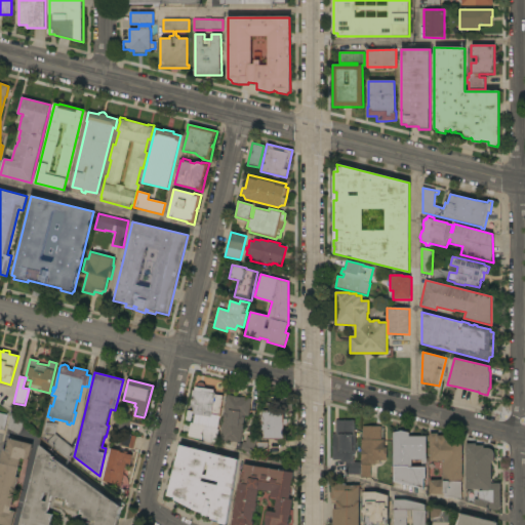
[(213,391),(213,392),(215,393),(215,395),(224,396),(220,415),(212,414),(211,417),(208,417),(207,426),(199,423),(201,415),(193,414),(194,408),(190,407),(193,391),(195,391),(195,388),(213,391)]
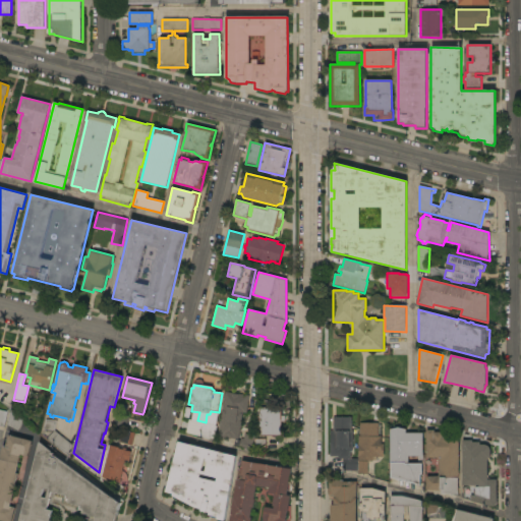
[(224,392),(249,396),(246,413),(243,413),(239,440),(240,440),(241,439),(243,439),(244,432),(254,435),(251,451),(244,449),(239,448),(239,447),(234,446),(235,440),(218,437),(224,392)]
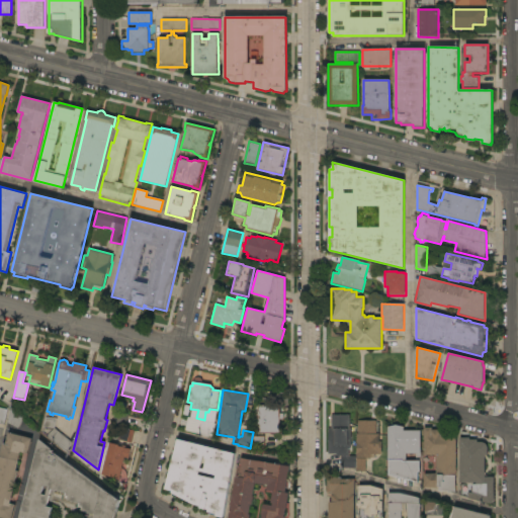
[(279,406),(279,414),(283,414),(283,420),(279,420),(279,433),(259,433),(259,426),(257,426),(257,406),(279,406)]
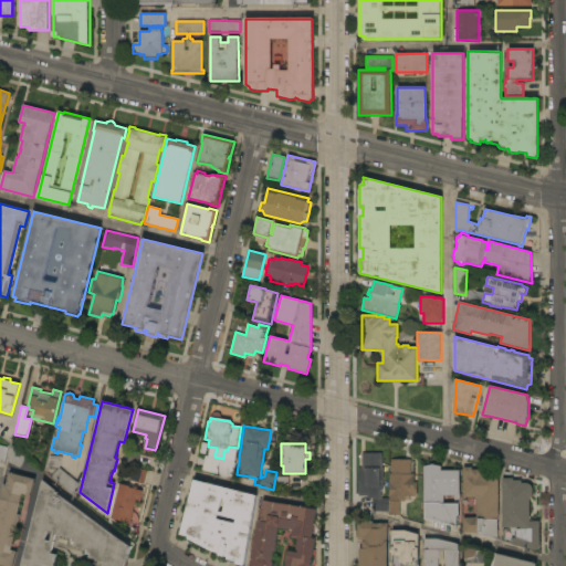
[(24,457),(19,468),(7,461),(11,446),(24,457)]
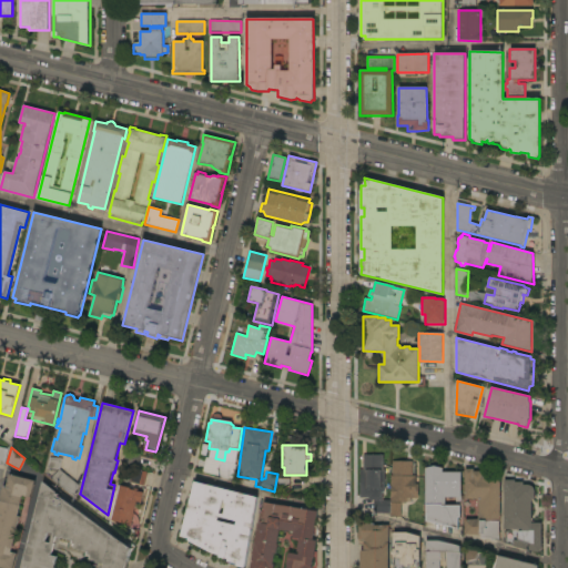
[(127,452),(141,455),(138,467),(123,464),(127,452)]
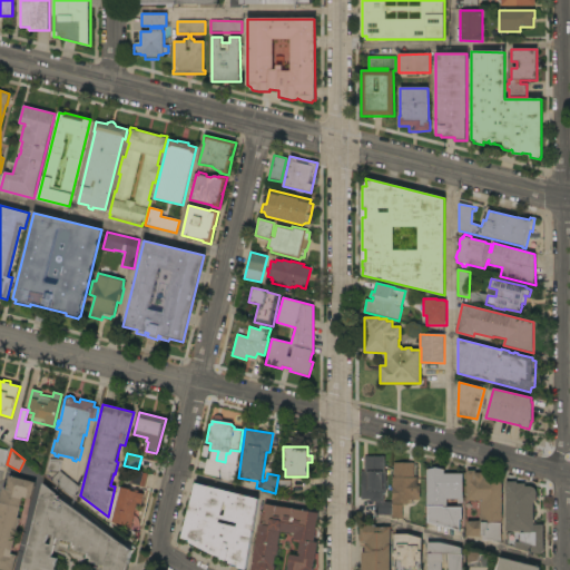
[(384,457),(384,471),(386,471),(386,492),(384,492),(384,502),(391,501),(391,516),(374,516),(374,512),(375,512),(374,502),(370,502),(370,500),(362,500),(361,471),(364,471),(364,457),(384,457)]
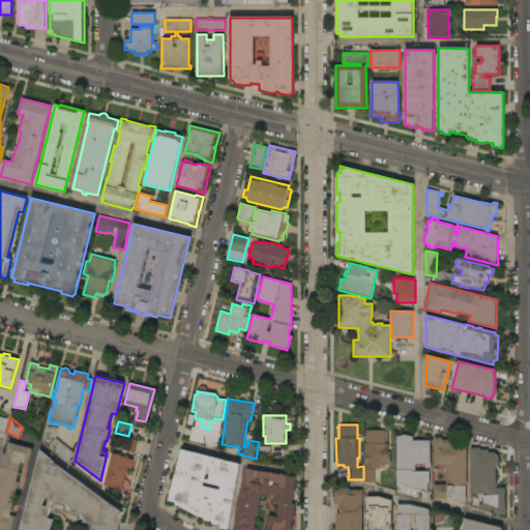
[(221,434),(217,448),(204,445),(204,444),(188,440),(193,427),(221,434)]
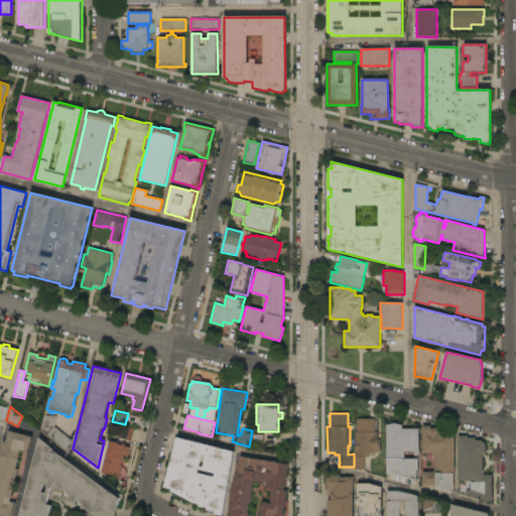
[(375,432),(378,432),(378,439),(380,439),(380,453),(373,453),(373,457),(369,457),(369,458),(364,458),(364,470),(354,470),(354,457),(355,457),(355,432),(356,432),(356,419),(375,419),(375,432)]
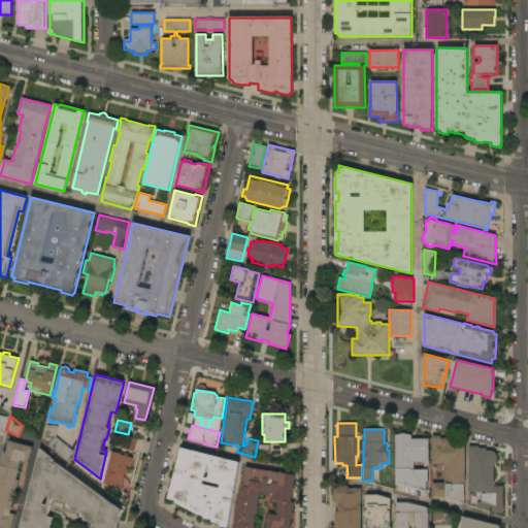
[(429,438),(429,462),(414,462),(414,470),(428,470),(428,481),(426,481),(426,492),(396,484),(396,469),(395,469),(396,435),(403,433),(411,435),(411,438),(429,438)]
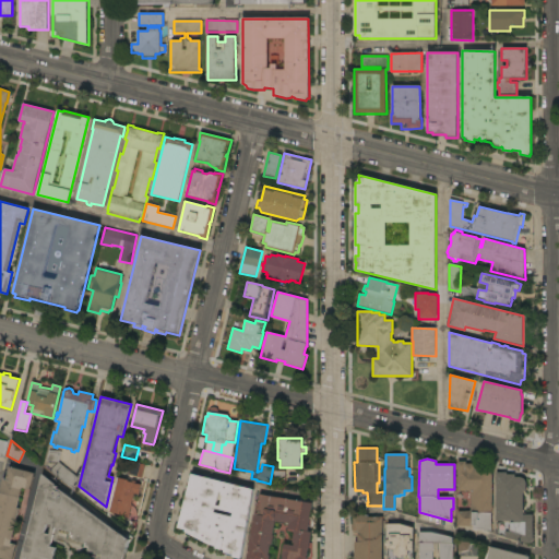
[(49,472),(57,462),(76,477),(74,491),(49,472)]
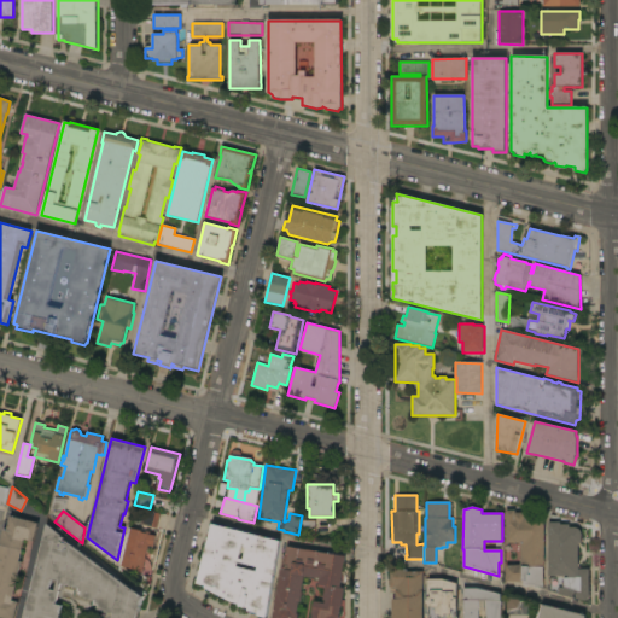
[(144,511),(159,514),(157,528),(140,524),(144,511)]
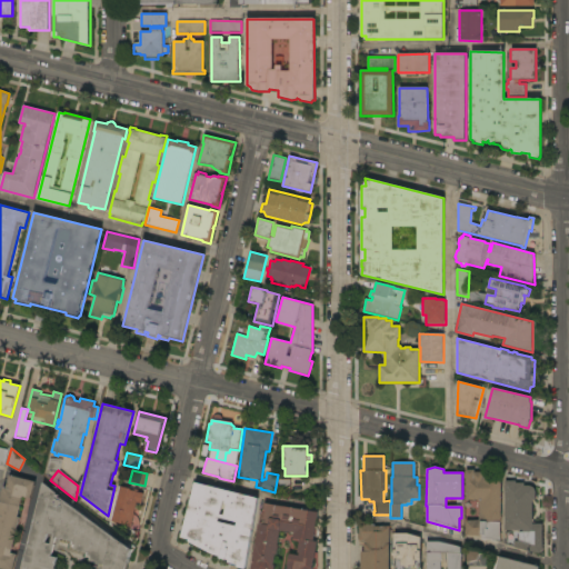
[(501,522),(500,522),(500,541),(492,541),(492,539),(482,539),(482,536),(466,536),(466,520),(479,520),(479,500),(466,500),(466,470),(475,470),(475,472),(482,472),(483,475),(487,475),(493,475),(495,477),(501,477),(501,522)]
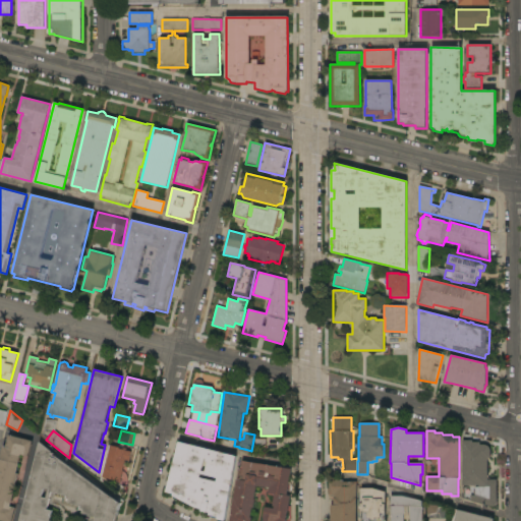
[(0,458),(3,446),(5,447),(8,436),(32,442),(29,453),(27,456),(20,455),(15,473),(17,474),(9,507),(15,508),(11,520),(2,520),(0,520),(0,458)]
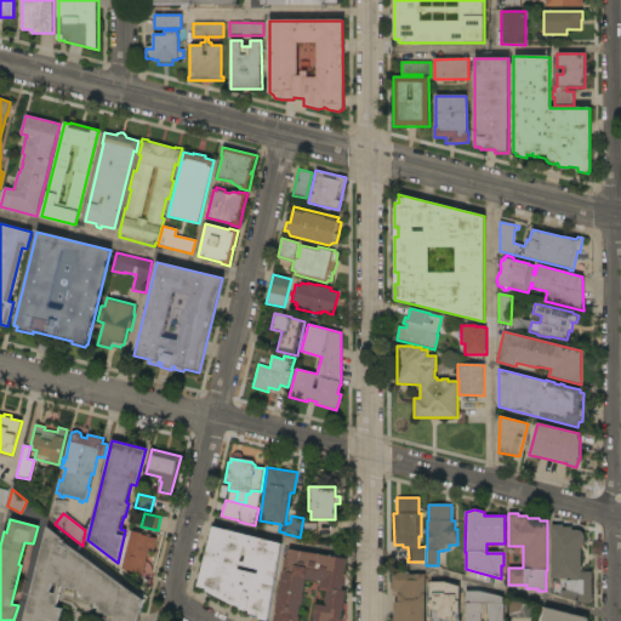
[(303,523),(317,523),(317,537),(303,537),(303,523)]
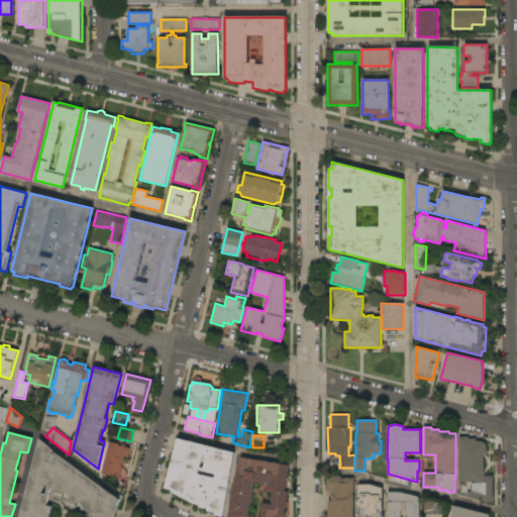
[(458,437),(469,437),(469,439),(476,439),(476,441),(482,441),(484,442),(485,443),(486,445),(486,454),(483,454),(484,477),(492,477),(493,501),(492,502),(491,503),(490,503),(467,497),(468,496),(459,495),(459,483),(458,482),(458,437)]
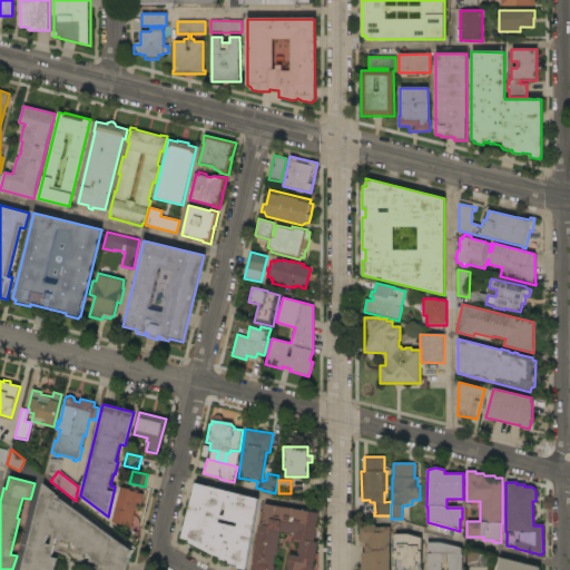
[(21,569),(43,483),(57,494),(56,495),(58,495),(58,499),(61,500),(130,550),(125,569),(97,569),(99,564),(89,562),(90,557),(88,557),(88,553),(74,550),(75,546),(72,546),(72,542),(56,539),(51,557),(57,559),(55,569),(56,569),(21,569)]
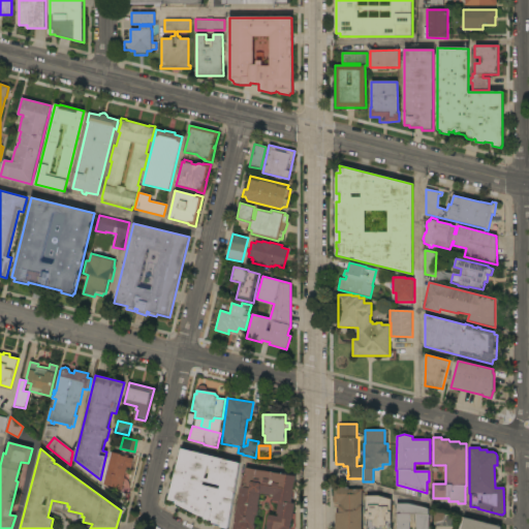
[(182,449),(240,463),(228,528),(221,527),(221,525),(213,523),(214,521),(212,520),(211,521),(205,519),(206,517),(200,516),(176,503),(177,501),(168,500),(182,449)]
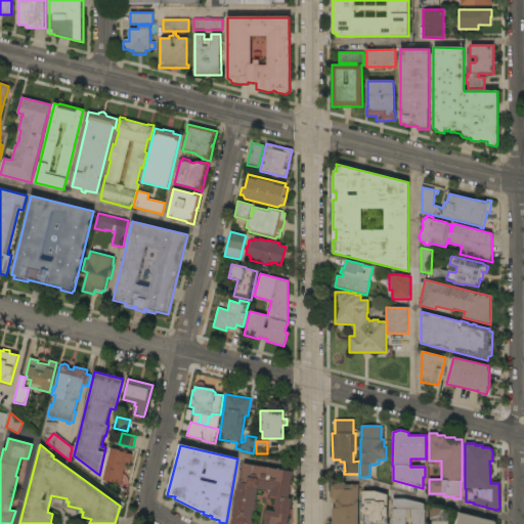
[(120,450),(120,451),(124,452),(124,450),(127,451),(127,453),(132,454),(130,464),(126,463),(124,474),(122,485),(103,481),(111,447),(120,450)]
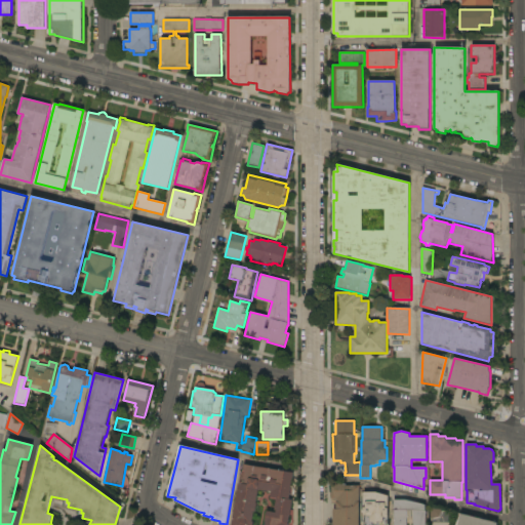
[(293,473),(289,499),(293,499),(290,517),(289,516),(288,524),(264,524),(265,523),(267,511),(276,513),(276,511),(275,510),(276,499),(271,498),(272,492),(258,490),(256,503),(257,503),(255,512),(254,512),(252,521),(254,522),(253,524),(248,524),(247,524),(246,524),(231,524),(239,483),(242,484),(244,474),(243,474),(244,465),(293,473)]
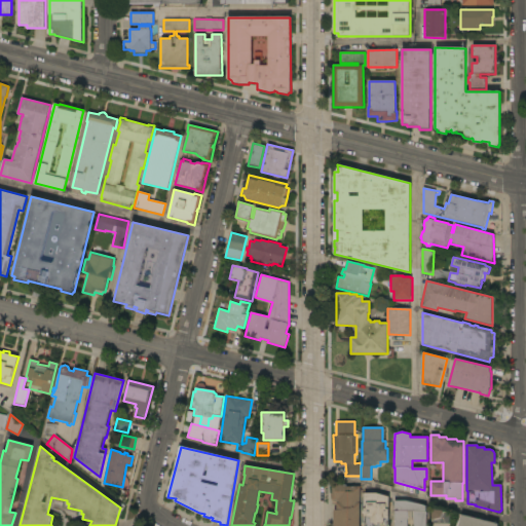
[(360,525),(334,525),(334,510),(337,510),(337,499),(332,499),(332,484),(340,484),(340,485),(346,485),(346,486),(360,486),(360,525)]
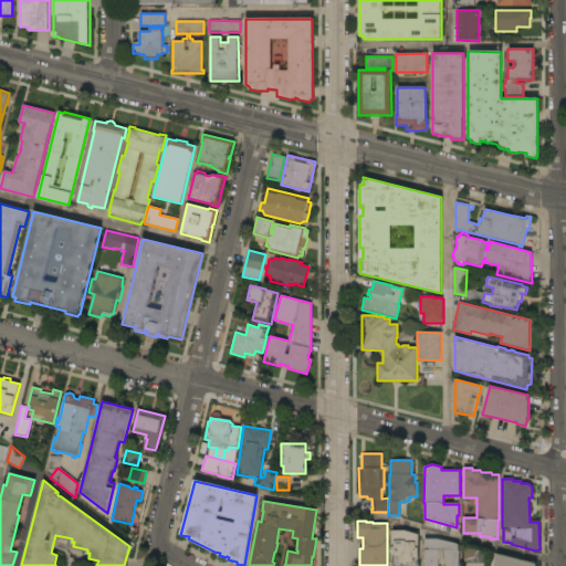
[(419,565),(390,565),(390,563),(392,563),(392,553),(391,553),(391,551),(392,551),(392,531),(405,531),(419,534),(419,565)]
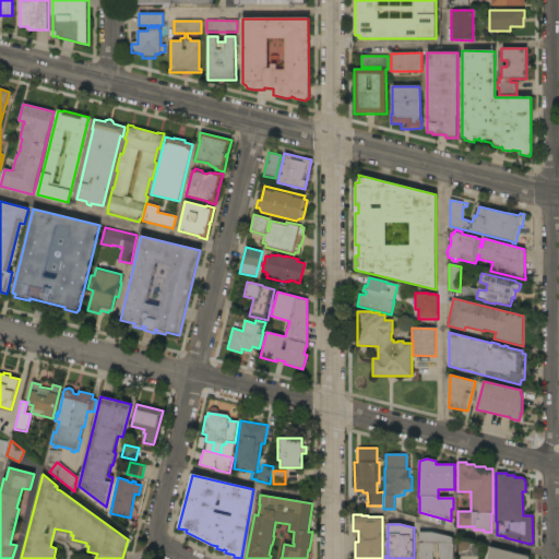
[(453,558),(419,558),(419,530),(425,530),(425,533),(431,533),(453,537),(453,558)]
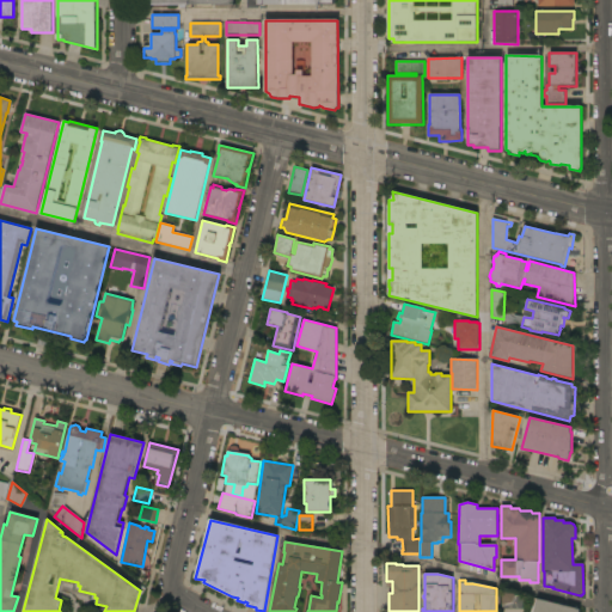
[(502,604),(513,604),(513,593),(501,593),(502,604)]
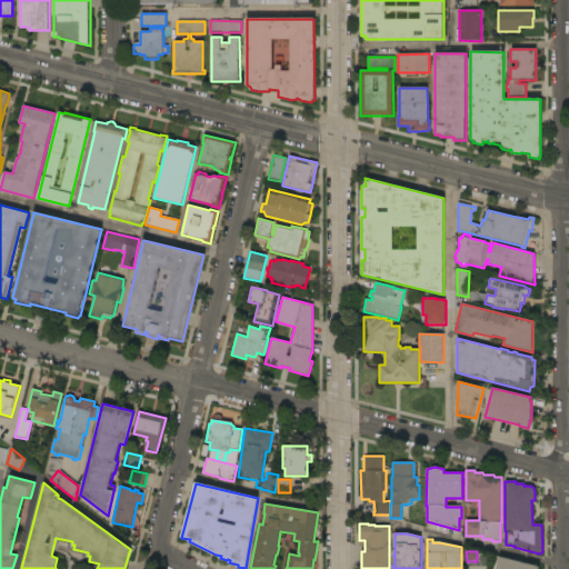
[(492,568),(497,556),(539,567),(539,568),(492,568)]
